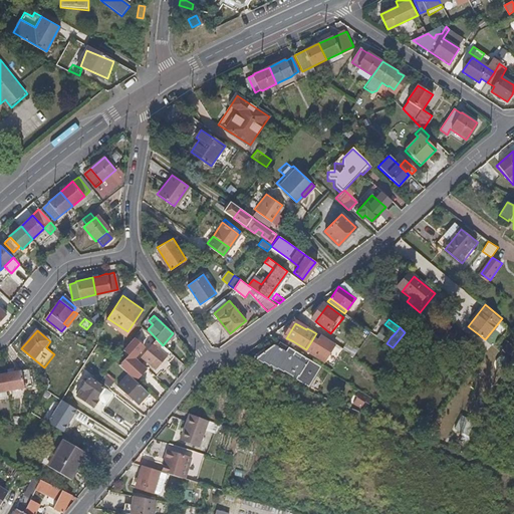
[(381,340),(387,343),(391,337),(386,334),(381,340)]
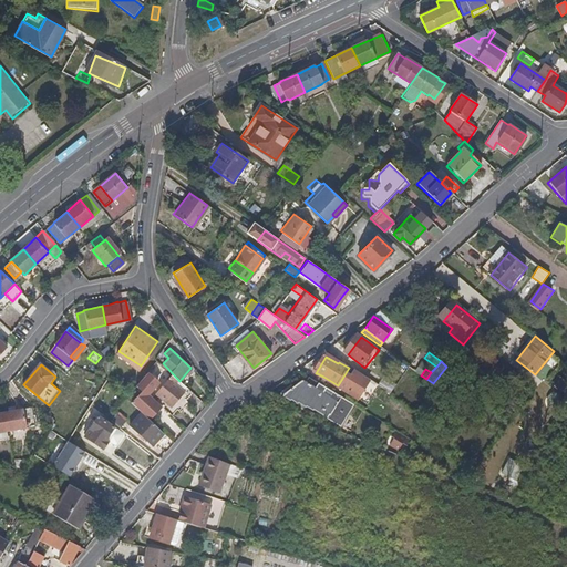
[(78,391),(81,375),(74,373),(70,389),(78,391)]
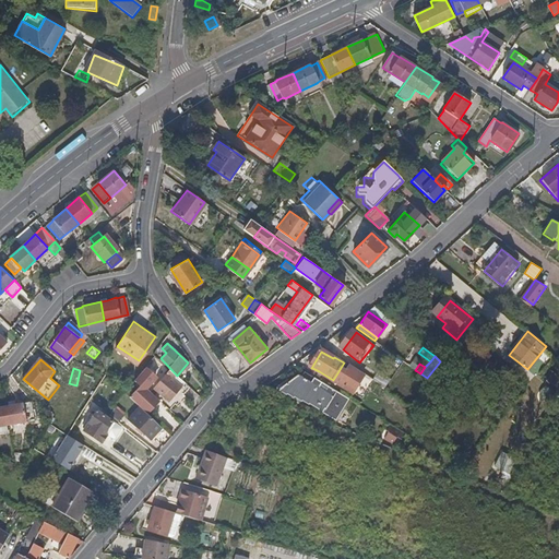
[(135,390),(129,396),(140,407),(147,414),(157,402),(145,390),(155,378),(145,368),(134,381),(138,385),(134,388),(135,390)]
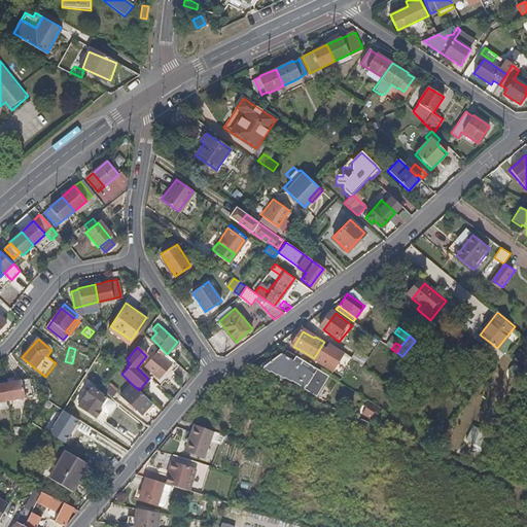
[(175,361),(160,348),(145,364),(160,378),(175,361)]
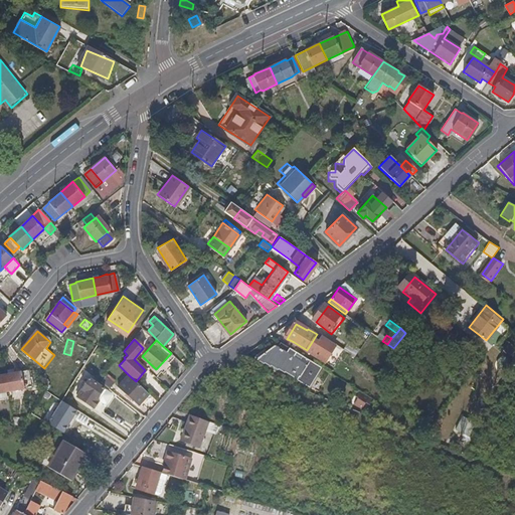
[(81,343),(73,341),(70,355),(77,358),(78,353),(80,346),(81,343)]
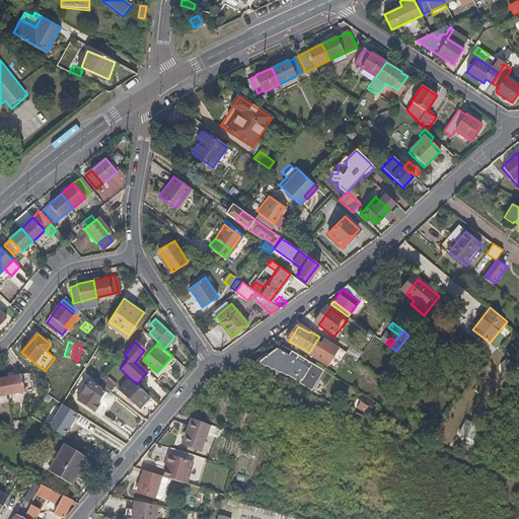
[(505,350),(508,352),(509,351),(514,346),(510,344),(505,350)]
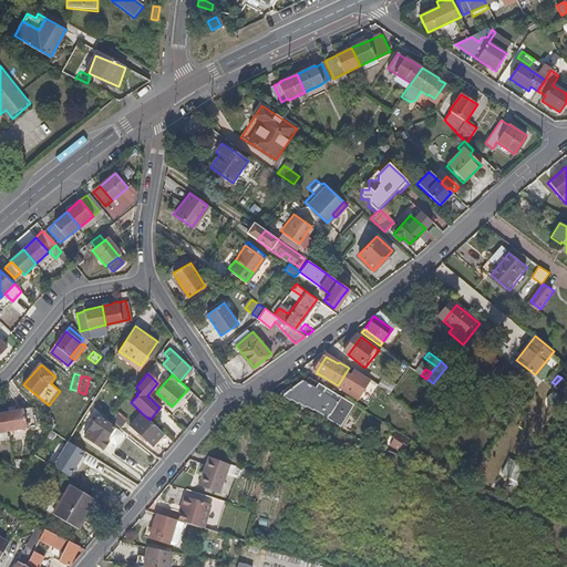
[(379,384),(393,393),(400,385),(384,378),(379,384)]
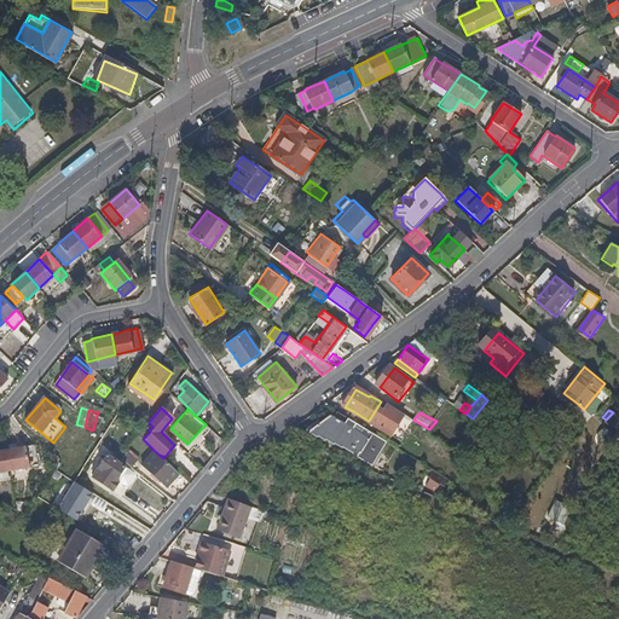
[(607,418),(618,428),(618,417),(613,412),(607,418)]
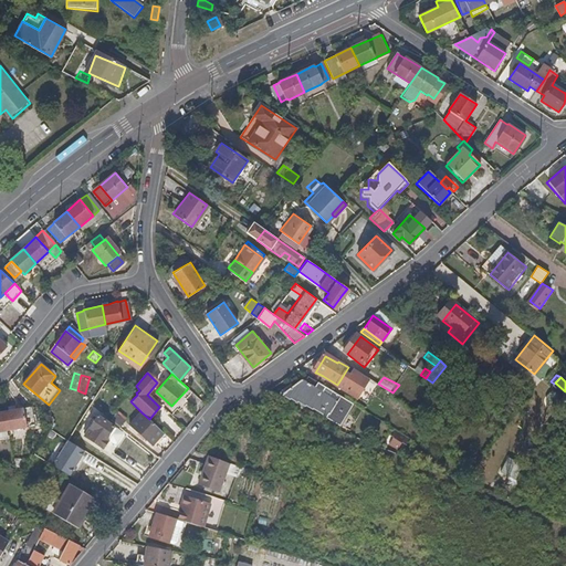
[(344,426),(356,405),(347,399),(335,391),(331,397),(325,394),(328,388),(318,381),(314,388),(302,380),(286,391),(302,400),(304,398),(331,413),(328,418),(344,426)]
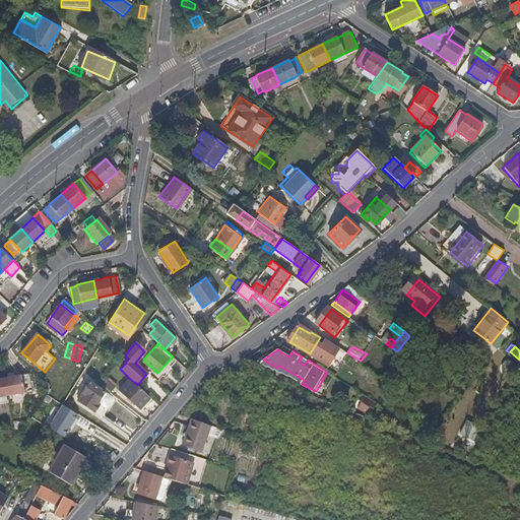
[(519,362),(519,360),(510,351),(509,352),(519,362)]
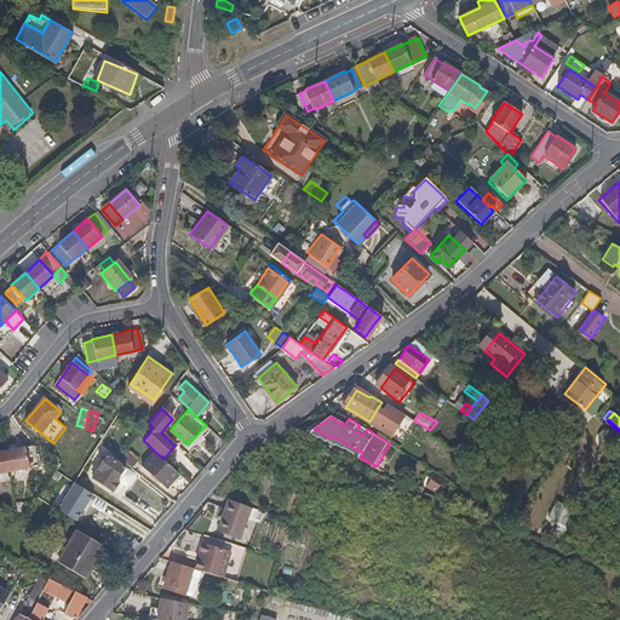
[(24,447),(5,452),(10,472),(38,466),(34,447),(26,448),(24,447)]
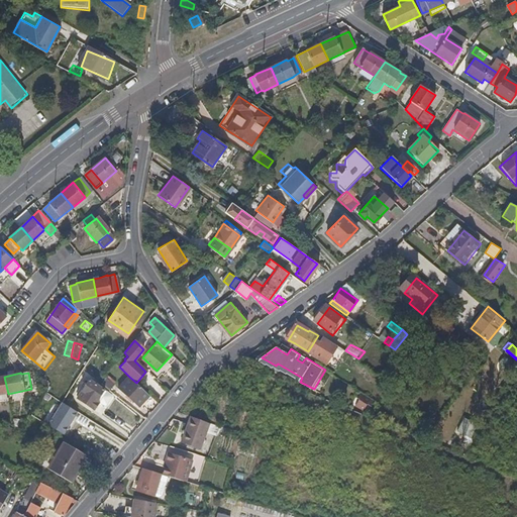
[(108,373),(106,375),(101,382),(110,390),(117,380),(108,373)]
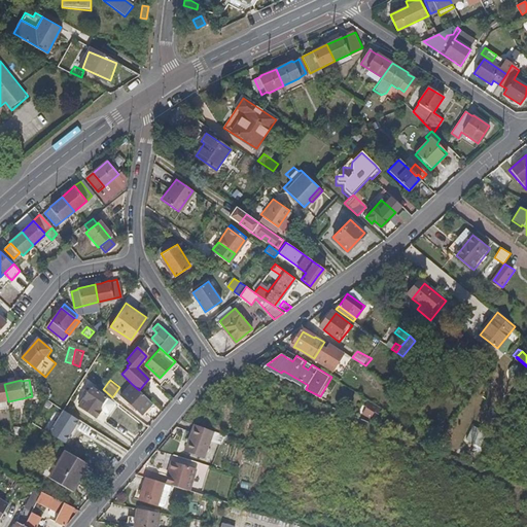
[(142,414),(152,402),(139,390),(132,384),(121,396),(142,414)]
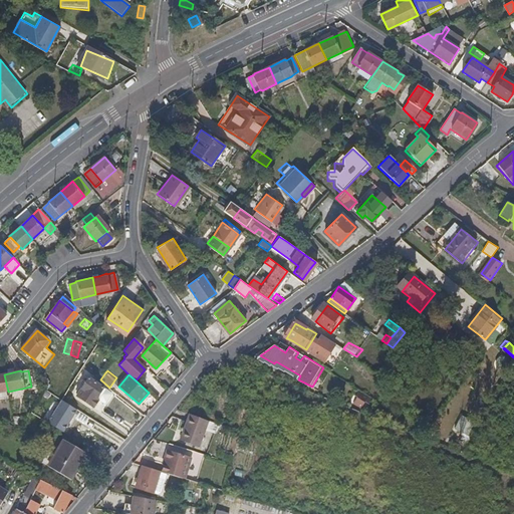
[(95,397),(103,387),(90,375),(86,378),(85,377),(80,382),(82,384),(76,393),(91,405),(97,399),(95,397)]
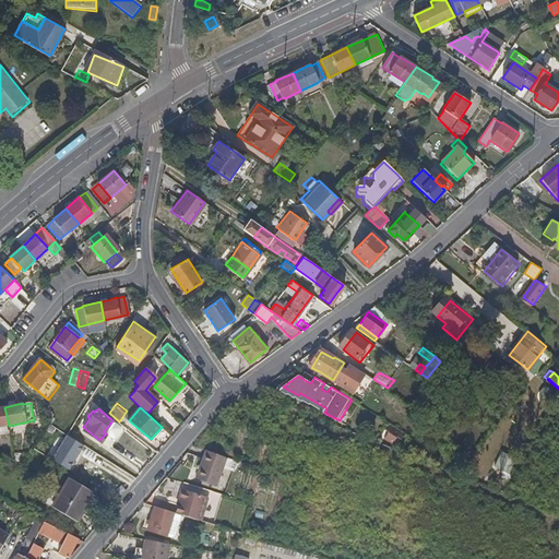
[(121,427),(113,420),(104,431),(106,433),(109,436),(114,437),(121,427)]
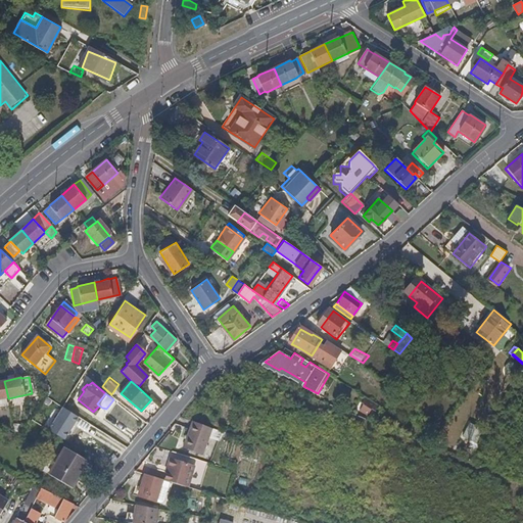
[(358,410),(367,415),(373,406),(364,399),(358,410)]
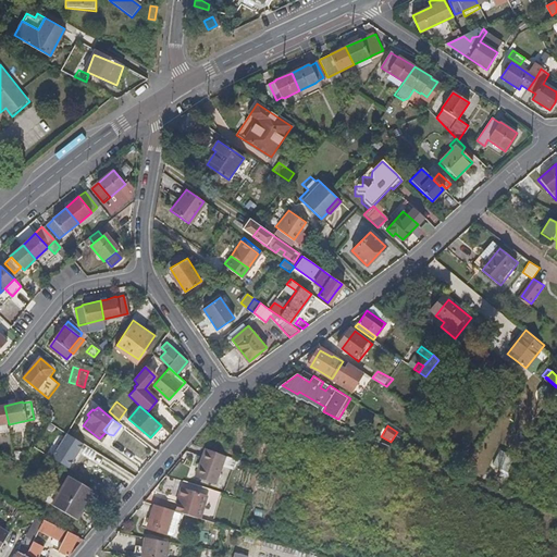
[(52,458),(69,468),(84,444),(67,433),(52,458)]
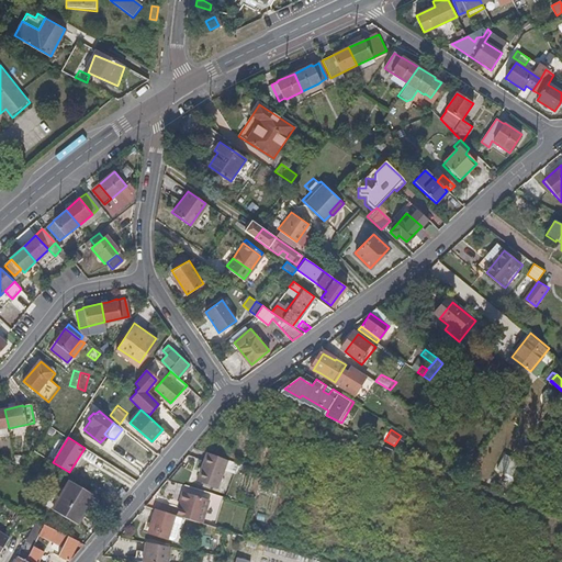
[(231,460),(209,451),(199,481),(220,489),(231,460)]
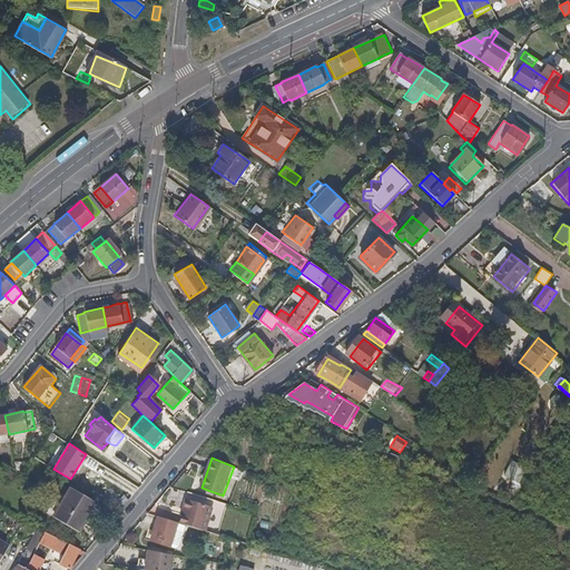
[(12,473),(7,470),(2,477),(9,479),(12,473)]
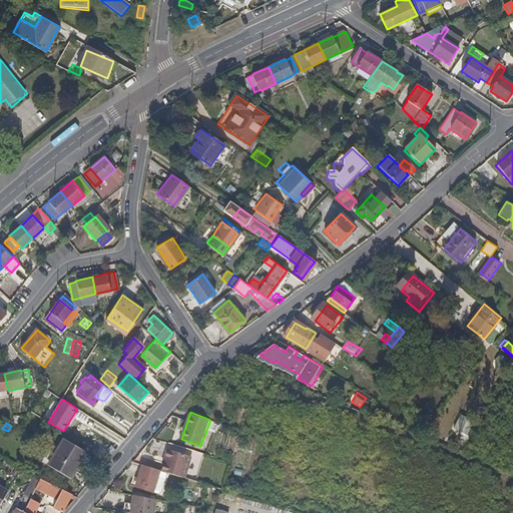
[(54,455),(48,466),(69,479),(86,451),(64,439),(54,455)]
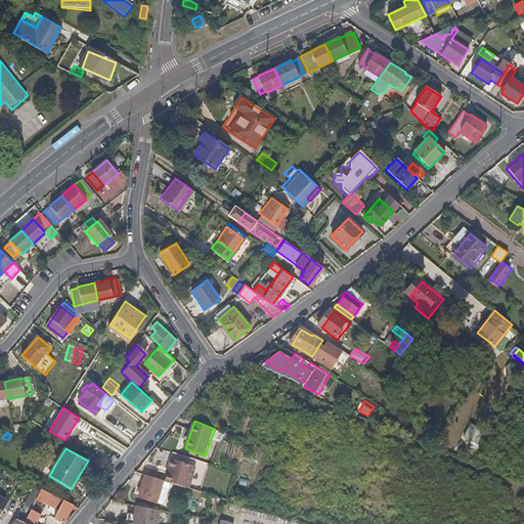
[(169,482),(170,482),(190,488),(197,466),(173,459),(171,467),(173,468),(169,482)]
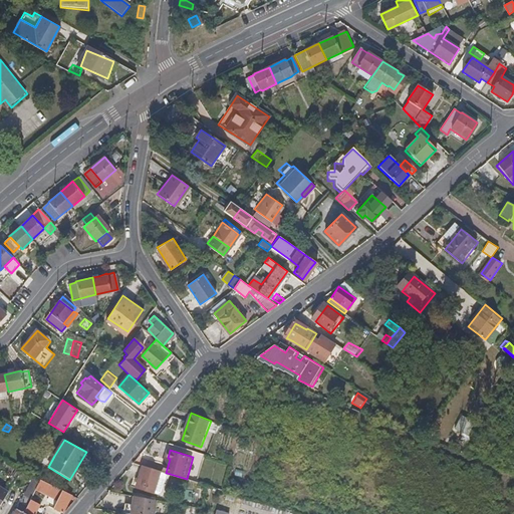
[(41,463),(48,467),(54,456),(47,452),(41,463)]
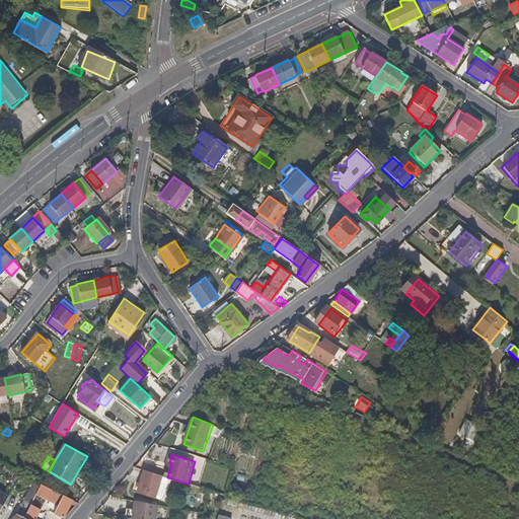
[(161,475),(144,470),(138,492),(155,497),(155,496),(161,475)]
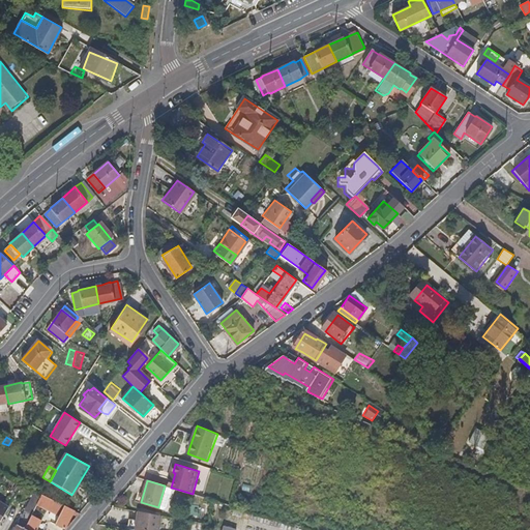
[(165,486),(158,506),(164,508),(167,506),(172,488),(171,488),(165,486)]
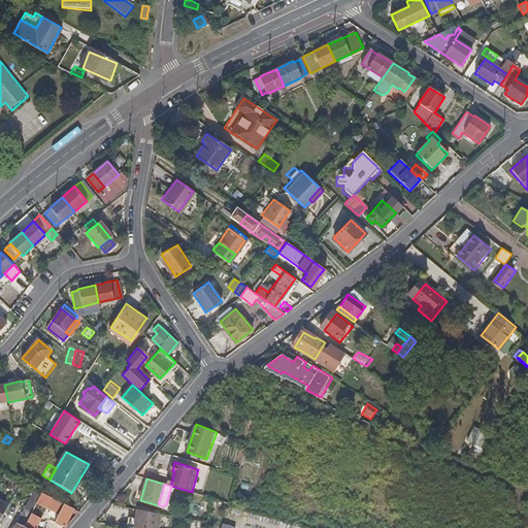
[(73,508),(41,493),(38,499),(37,502),(59,514),(56,522),(65,526),(73,508)]
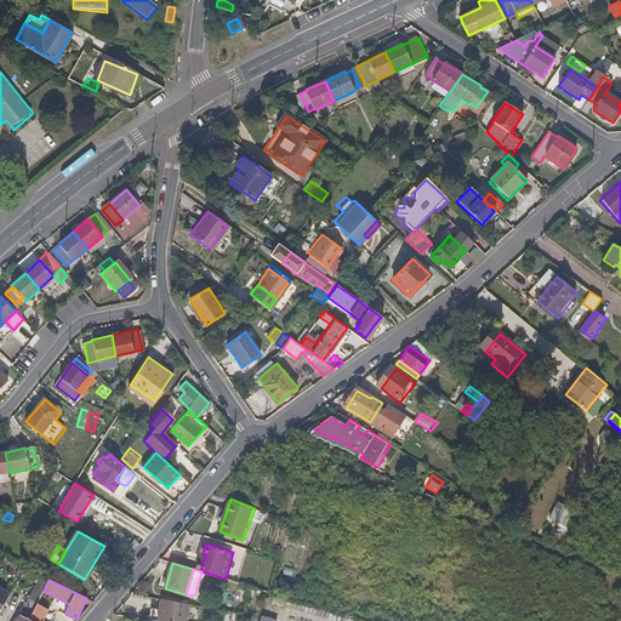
[(36,582),(28,600),(36,604),(39,600),(44,591),(45,587),(36,582)]
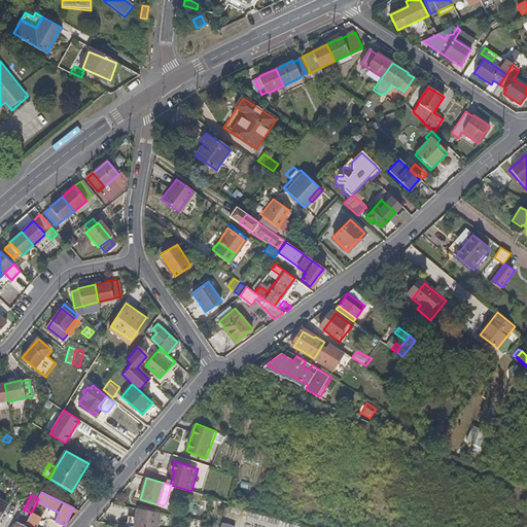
[(197,501),(187,502),(187,513),(198,512),(197,501)]
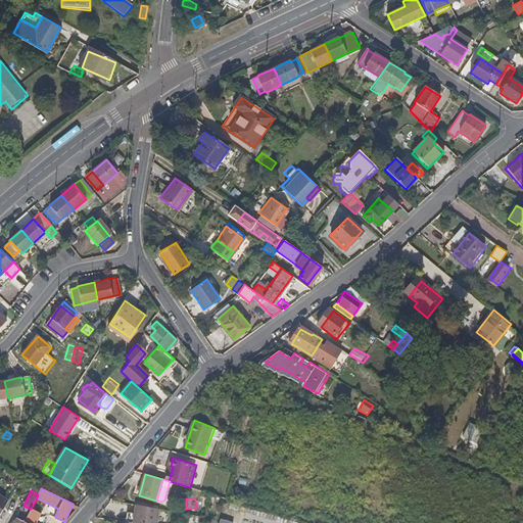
[(159,522),(163,508),(140,504),(138,513),(136,513),(135,522),(141,522),(159,522)]
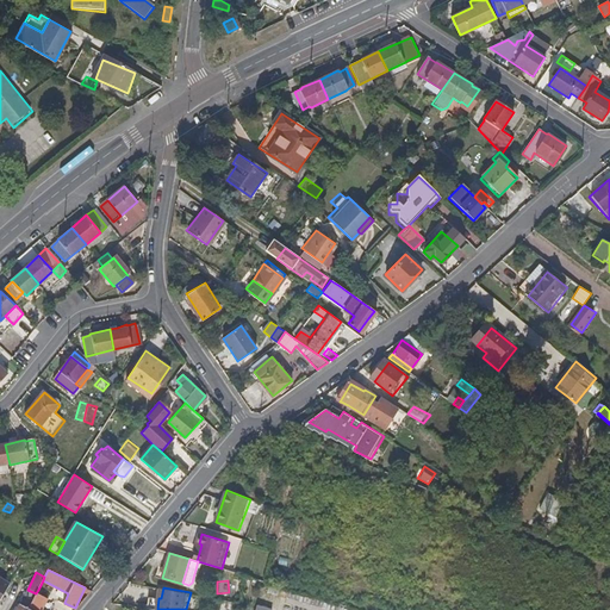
[(17,609),(27,609),(36,593),(27,590),(17,609)]
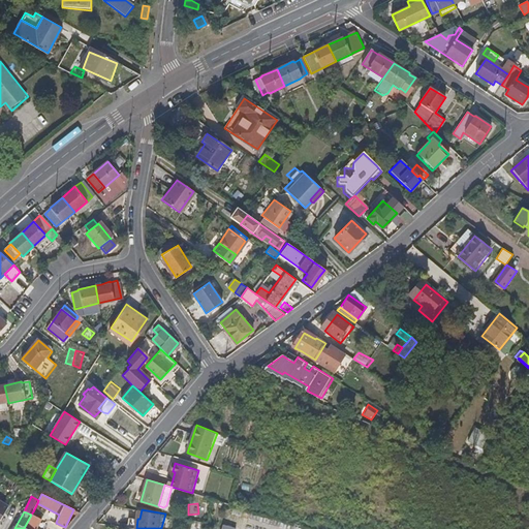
[(24,528),(41,528),(37,527),(42,516),(33,511),(31,515),(24,528)]
